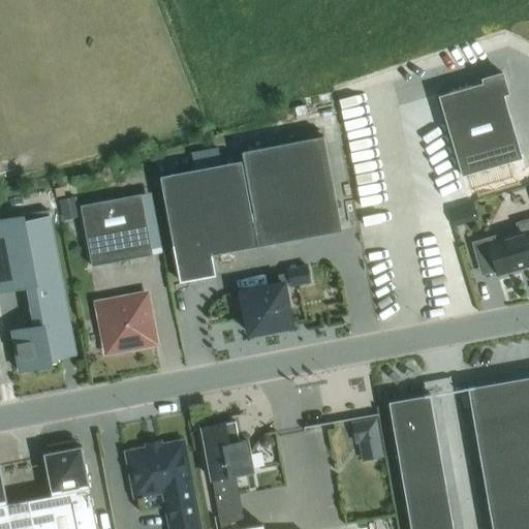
[(438,96),(461,176),(522,158),(503,94),(507,93),(501,73),(481,79),(483,83),(438,96)]
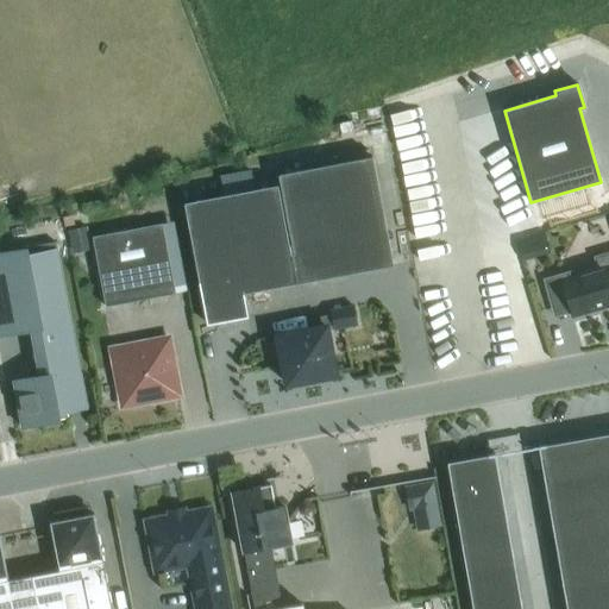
[(395,265),(375,156),(280,174),(295,253),(290,255),(296,284),(395,265)]
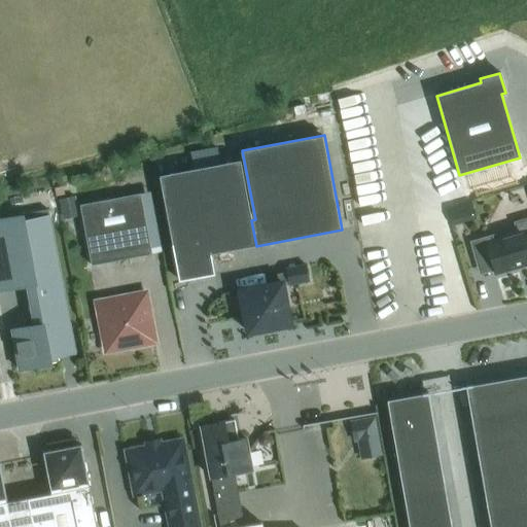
[(256,246),(240,161),(159,176),(179,281),(214,274),(210,254),(256,246)]
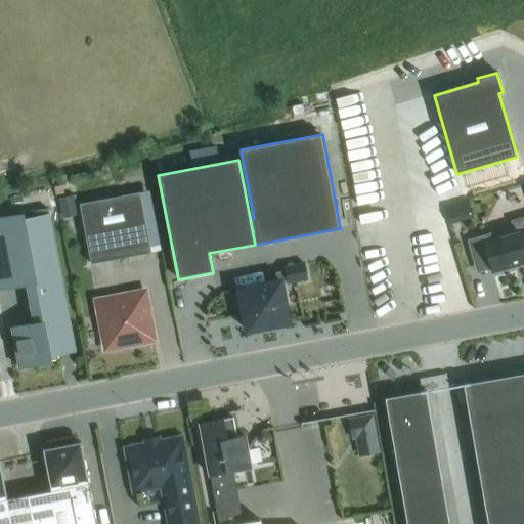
[(90,264),(150,253),(139,192),(79,204),(90,264)]
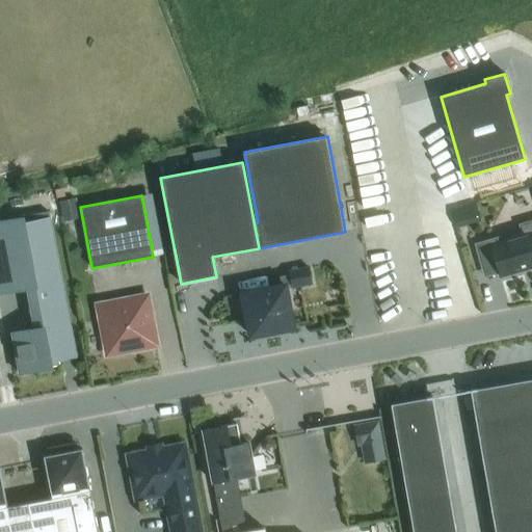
[(76,198),(59,202),(63,222),(80,218),(76,198)]
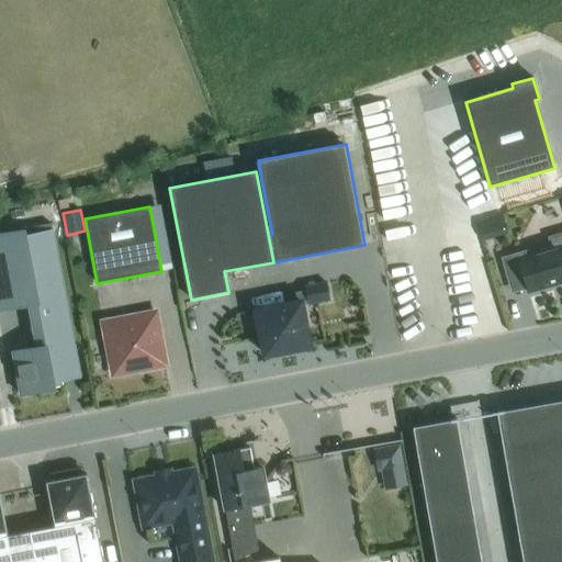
[(490,218),(476,222),(481,240),(495,236),(490,218)]
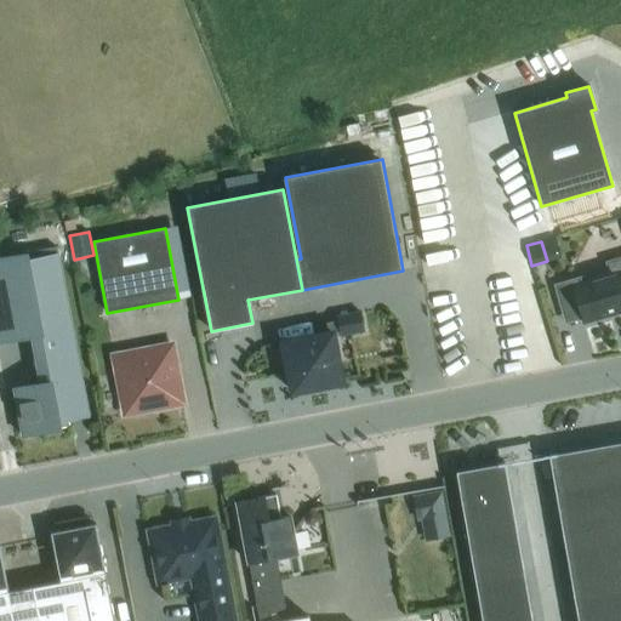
[(27,254),(0,258),(0,342),(32,337),(40,383),(13,389),(22,437),(60,429),(58,422),(87,416),(57,255),(28,261),(27,254)]
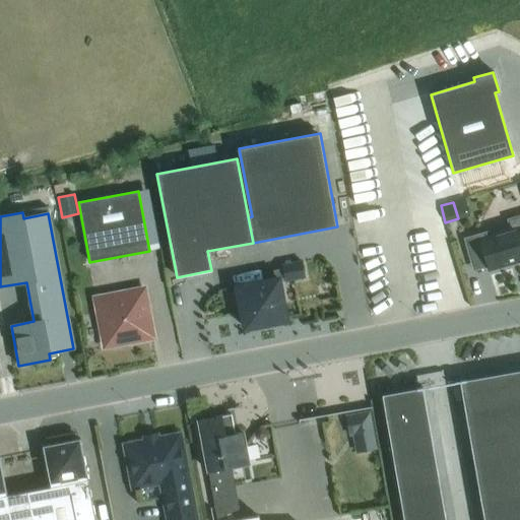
[(464,239),(467,252),(481,248),(488,270),(519,260),(519,216),(508,220),(511,230),(490,236),(488,232),(464,239)]
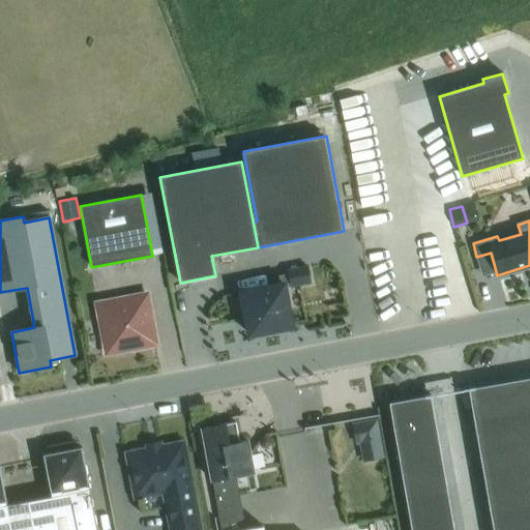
[(307,266),(287,270),(290,288),(311,285),(307,266)]
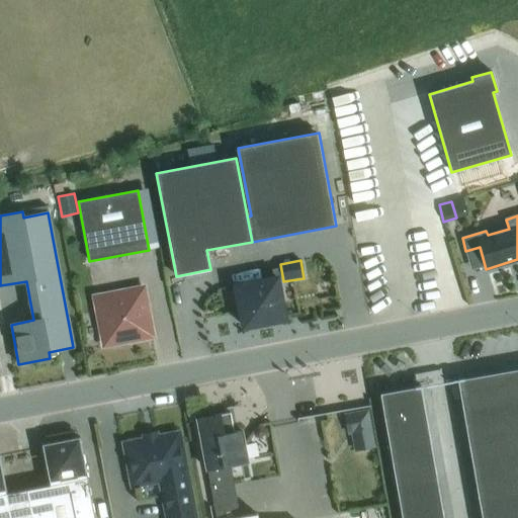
[(244,328),(285,319),(277,277),(236,285),(244,328)]
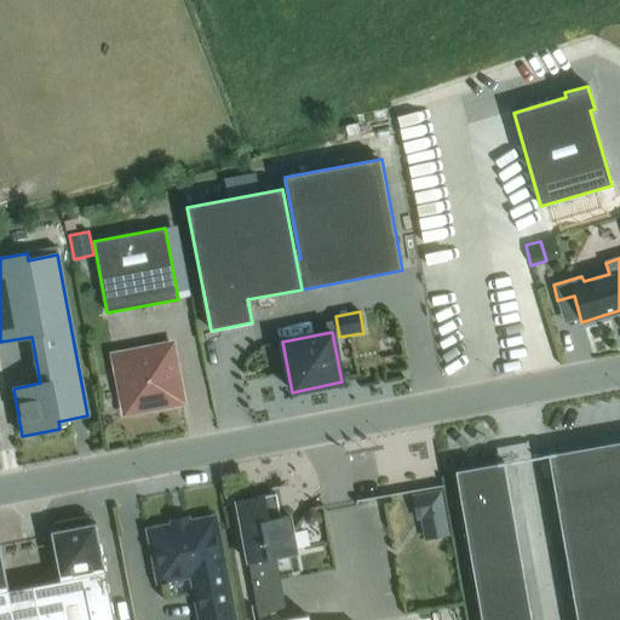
[(124,414),(182,403),(171,345),(113,356),(124,414)]
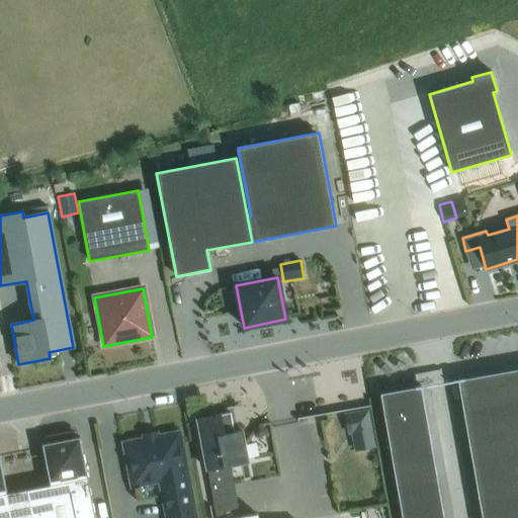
[(481,517),(517,517),(517,368),(457,379),(481,517)]
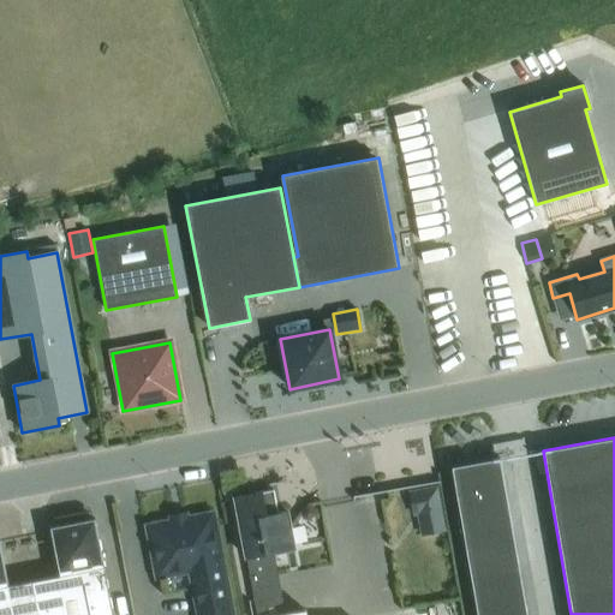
[(481,614),(530,614),(501,461),(453,471),(481,614)]
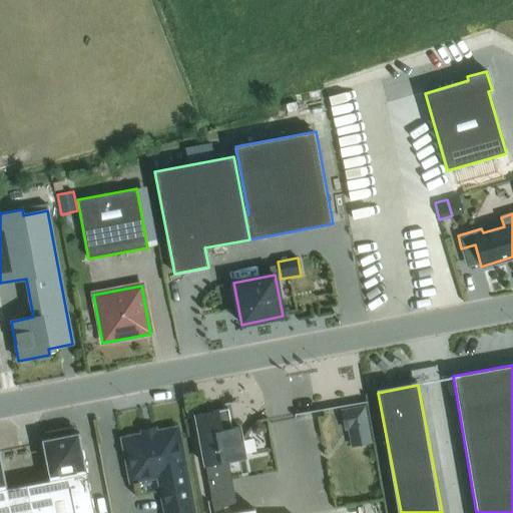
[(371,443),(364,405),(340,410),(344,431),(347,430),(350,447),(371,443)]
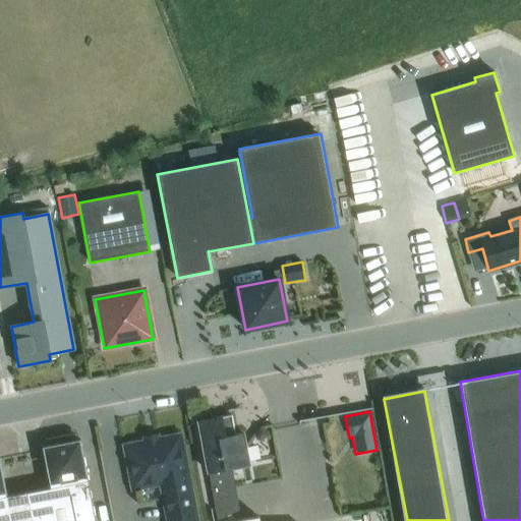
[(197,421),(208,472),(215,508),(235,504),(228,469),(248,465),(242,433),(235,435),(231,415),(197,421)]
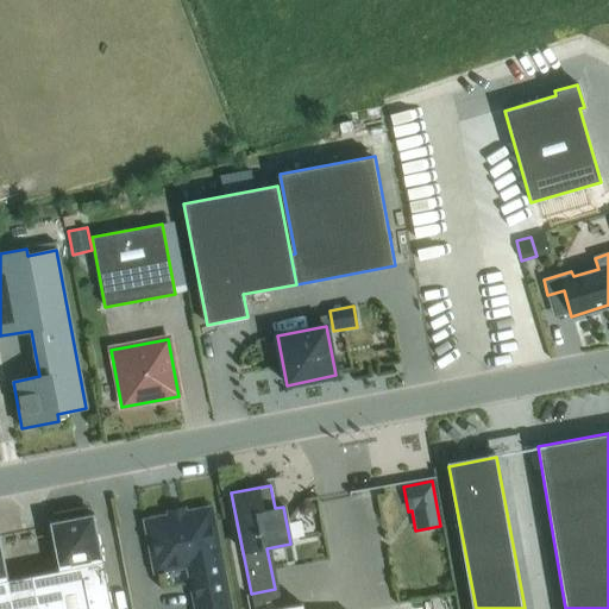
[(227,608),(208,512),(163,520),(161,519),(151,520),(146,528),(149,537),(151,539),(154,554),(152,557),(154,566),(162,571),(170,570),(173,567),(189,564),(198,608),(227,608)]
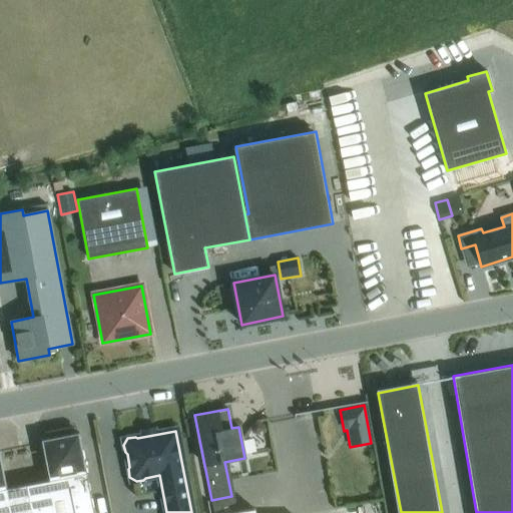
[(49,481),(6,489),(6,490),(10,512),(93,512),(86,474),(78,433),(41,441),(49,481)]
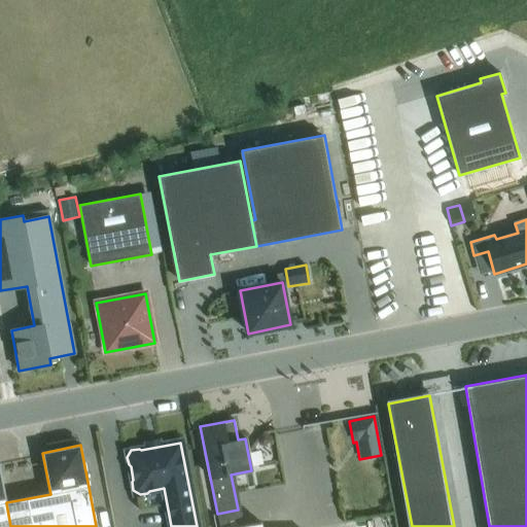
[(0,469),(0,526),(10,526),(6,503),(6,502),(0,469)]
